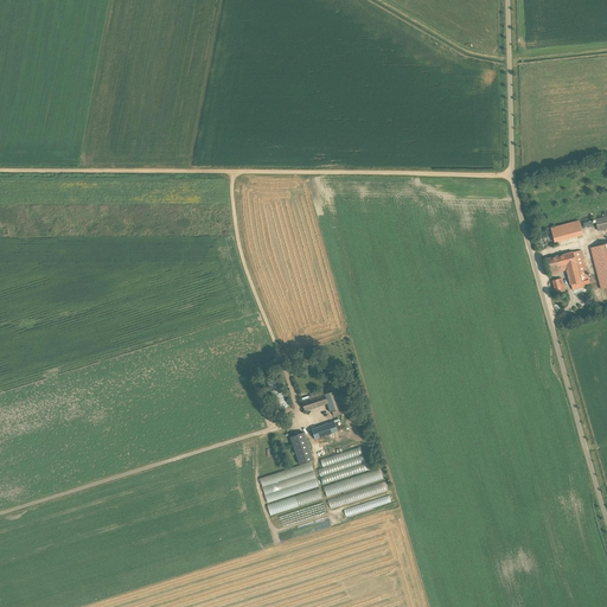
[(598,230),(606,228),(606,216),(595,219),(598,230)]
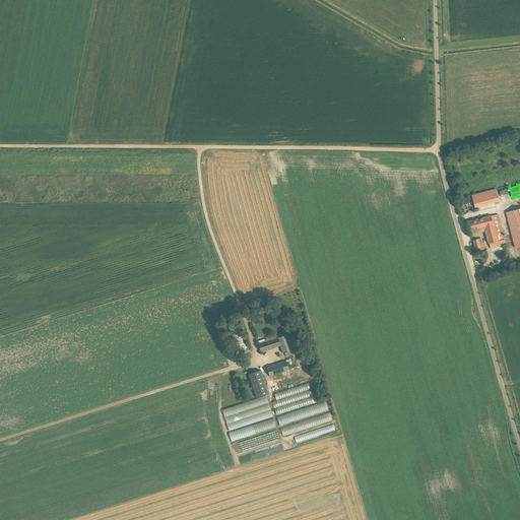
[(473,206),(499,202),(496,189),(470,194),(473,206)]
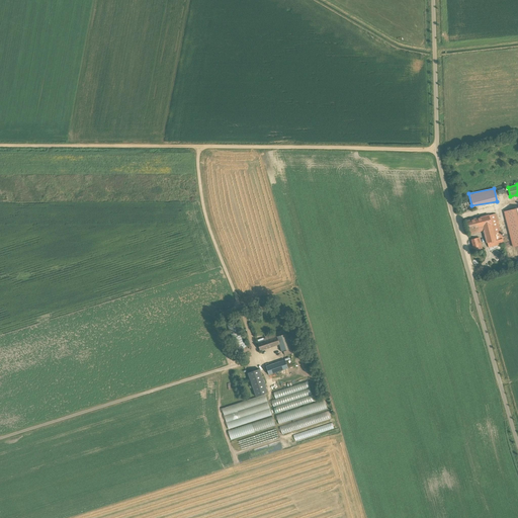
[(517,207),(504,211),(513,247),(517,245),(517,207)]
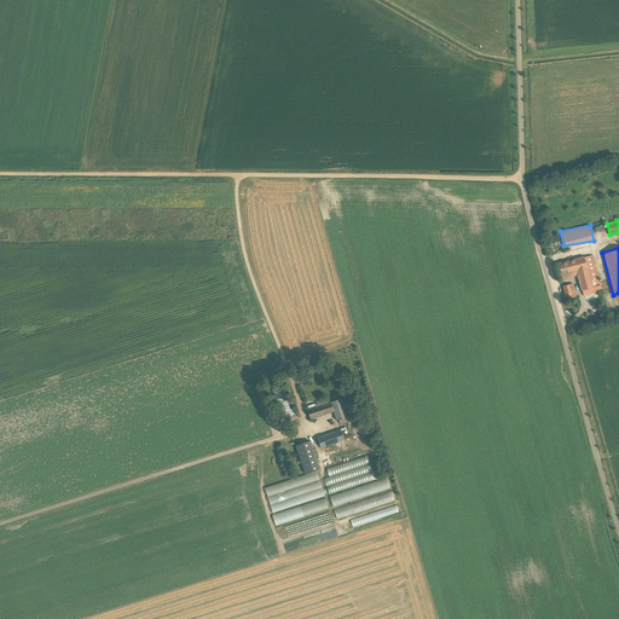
[(576,276),(578,275),(584,296),(602,291),(593,255),(557,265),(561,279),(576,276)]
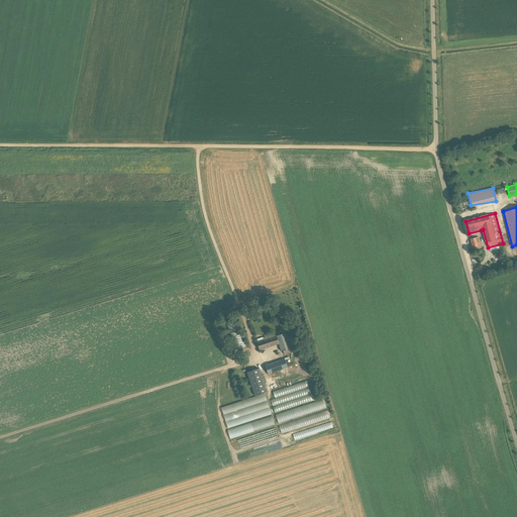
[(476,237),(471,239),(474,252),(479,251),(479,249),(480,248),(479,244),(478,244),(476,237)]
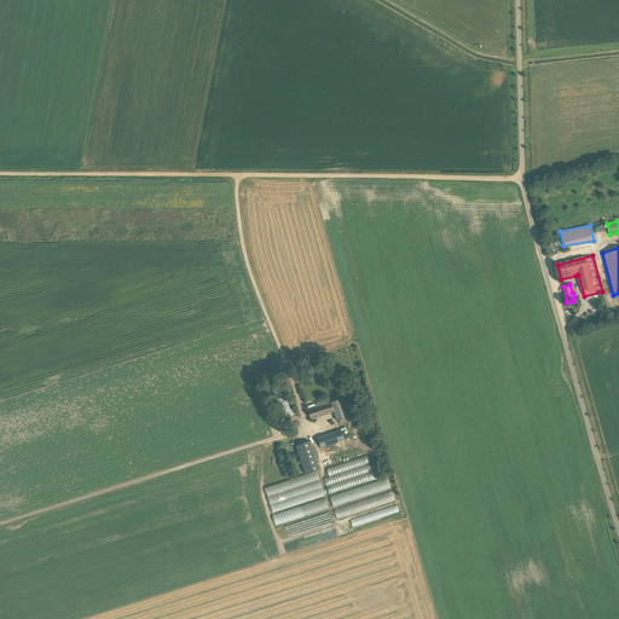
[(340,394),(317,403),(318,406),(308,410),(311,418),(334,411),(337,421),(340,420),(341,424),(350,421),(340,394)]
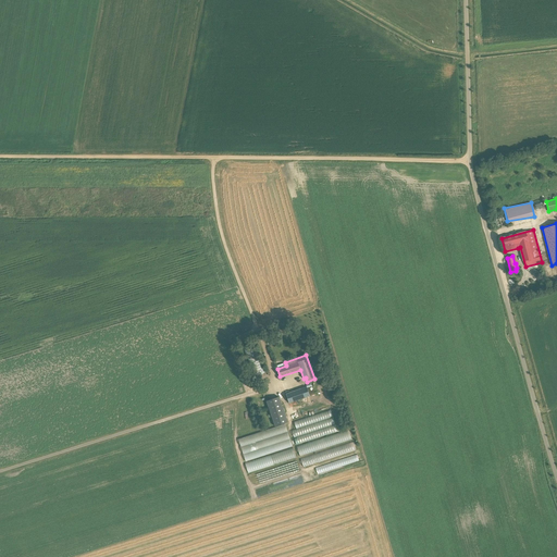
[(307,387),(286,394),(289,404),(314,394),(312,387),(307,390),(307,387)]
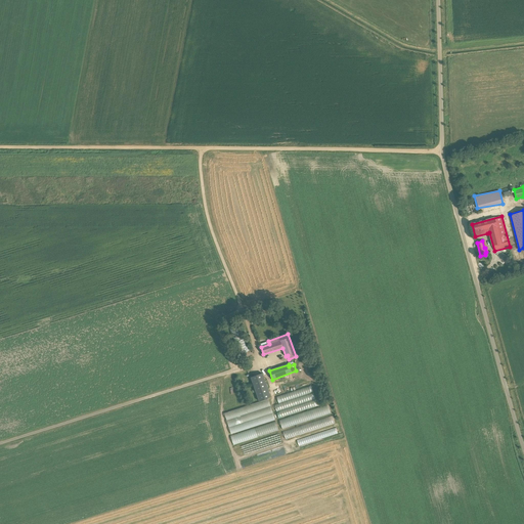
[(262,374),(251,378),(259,401),(270,397),(262,374)]
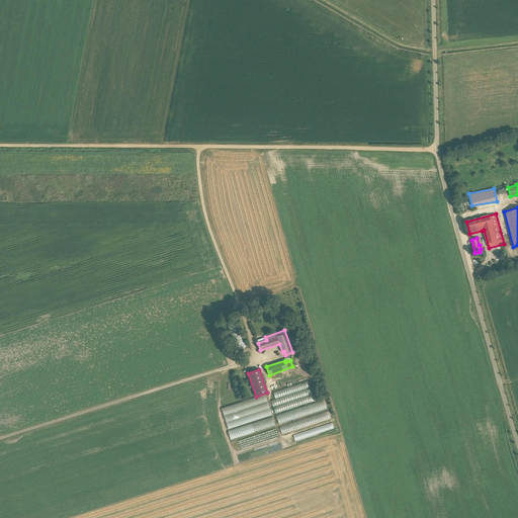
[(275,413),(314,402),(308,381),(273,392),(275,399),(271,400),(275,413)]
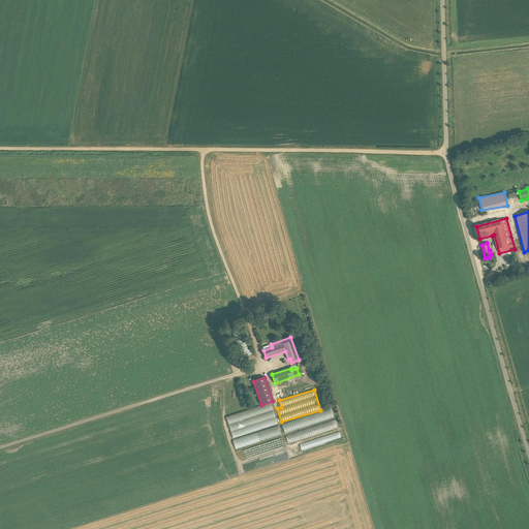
[(284,432),(334,417),(331,408),(281,423),(284,432)]
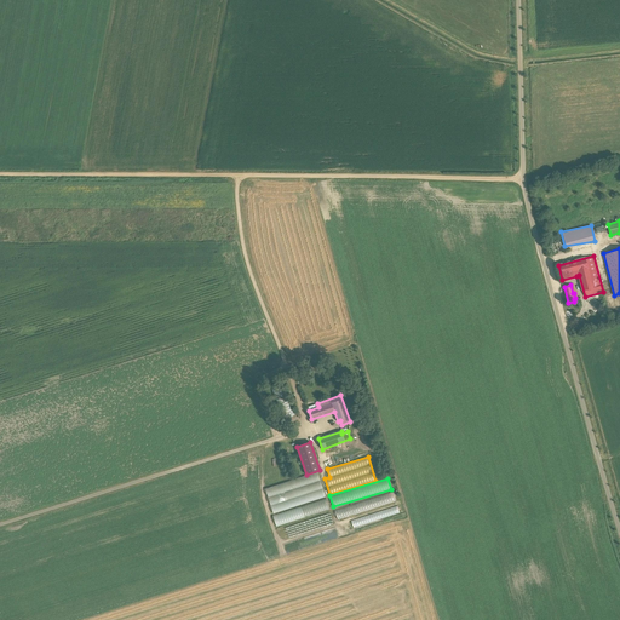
[(363,511),(395,500),(392,492),(360,503),(363,511)]
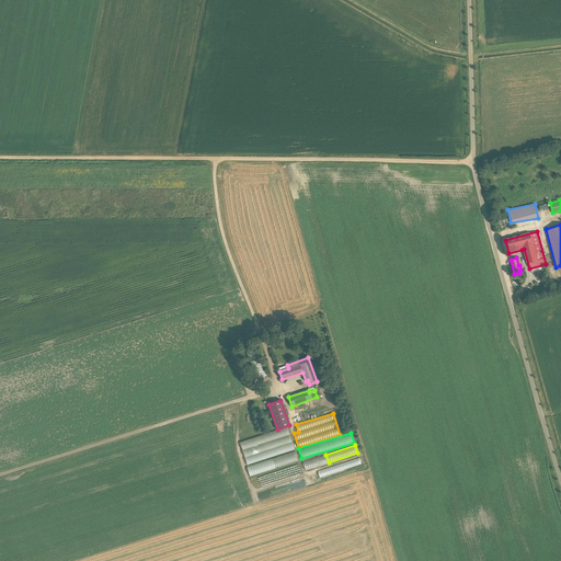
[(253,474),(298,461),(295,451),(250,465),(253,474)]
